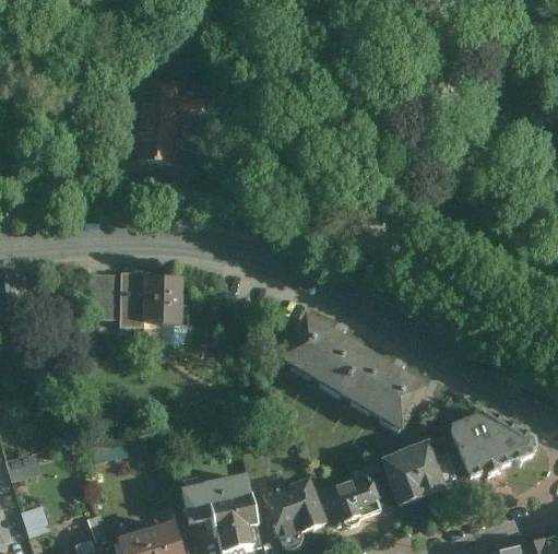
[(179,165),(179,130),(206,130),(206,90),(179,90),(179,85),(137,85),(135,165),(179,165)]
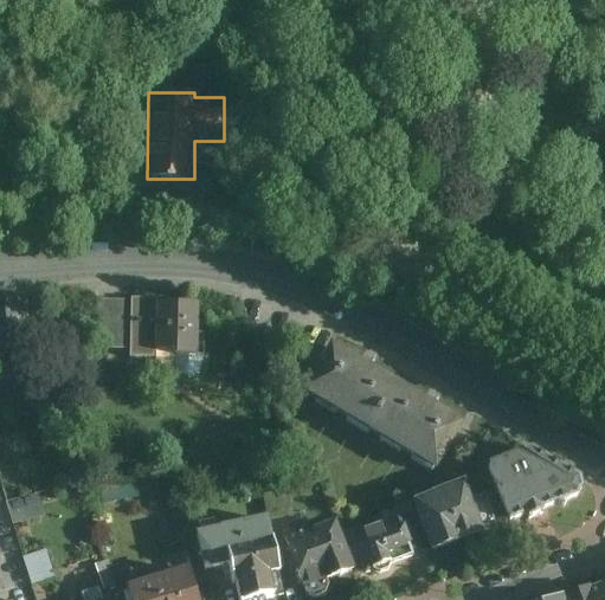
[(30,295),(0,296),(0,352),(33,349),(30,295)]
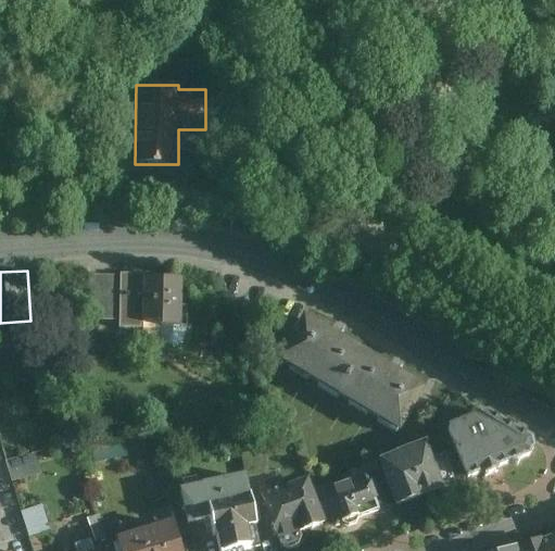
[(181,340),(181,272),(90,272),(90,314),(118,314),(118,323),(142,323),(142,318),(162,318),(162,340),(181,340)]
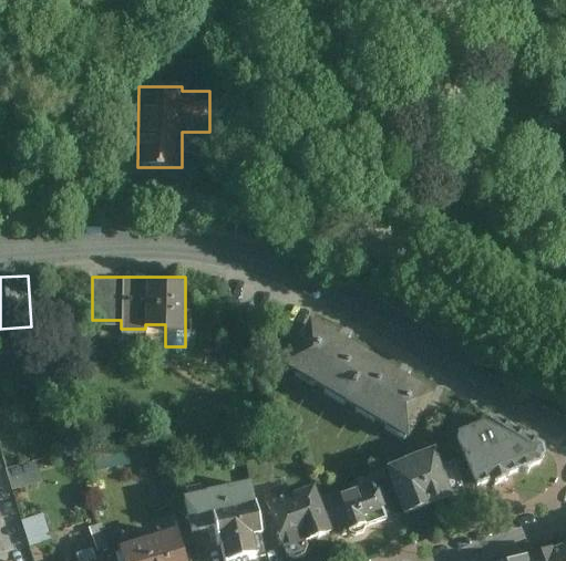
[(368,355),(306,319),(279,363),(342,400),(368,355)]
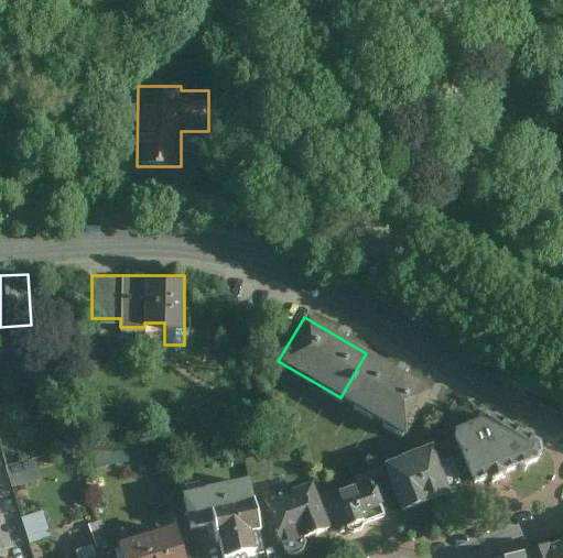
[(403,433),(428,391),(366,353),(340,397),(403,433)]
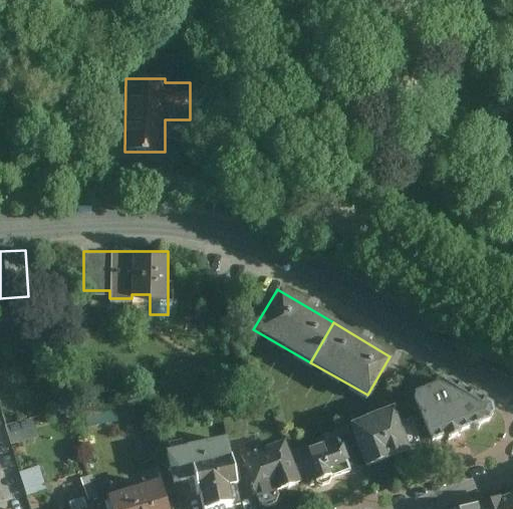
[(496,400),(451,373),(415,390),(433,438),(493,415),(497,408),(496,400)]
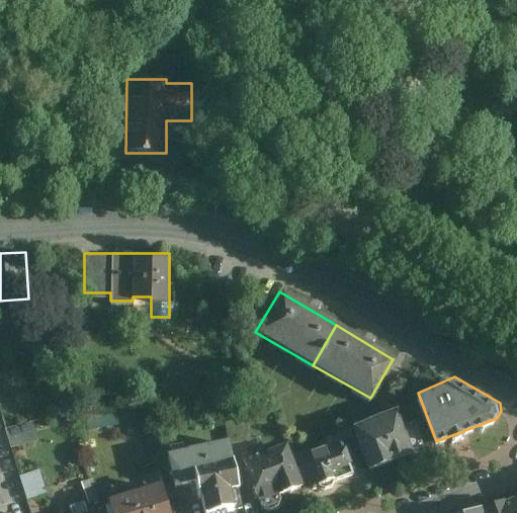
[(415,450),(398,407),(354,423),(371,466),(415,450)]
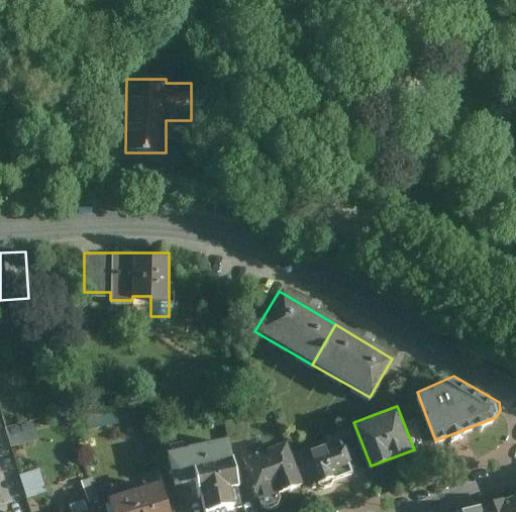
[(18,441),(43,433),(38,415),(12,424),(18,441)]
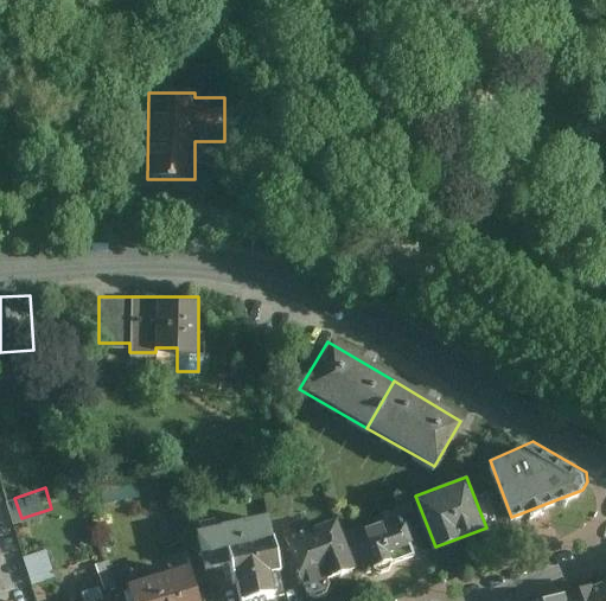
[(416,556),(400,513),(351,530),(368,574),(416,556)]
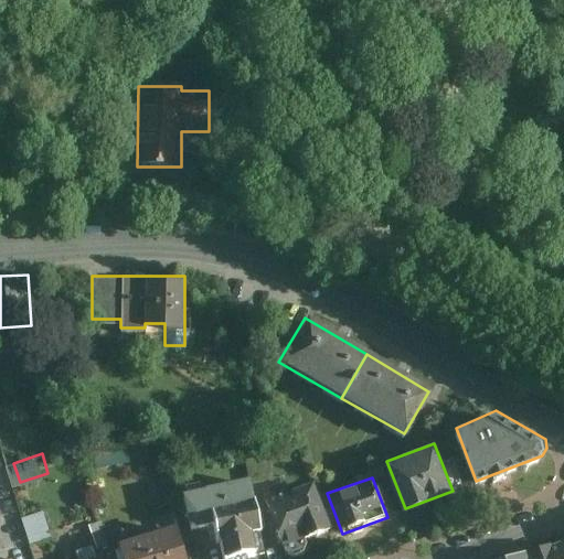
[(249,479),(182,491),(190,525),(211,520),(221,557),(255,549),(252,531),(261,527),(249,479)]
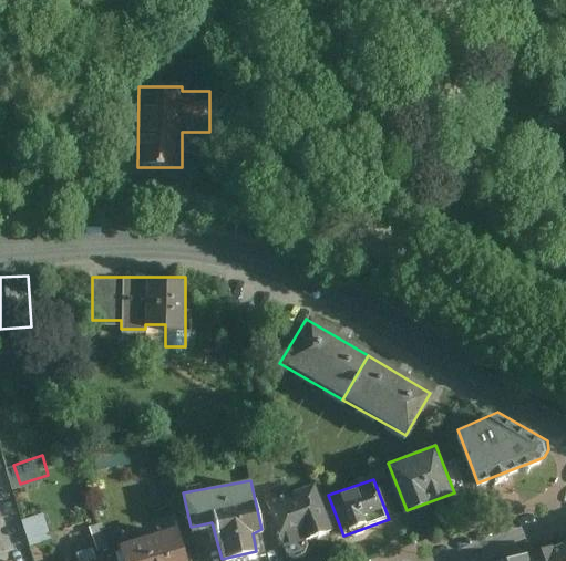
[(332,530),(314,482),(267,500),(286,548),(297,554),(305,551),(309,542),(307,539),(332,530)]
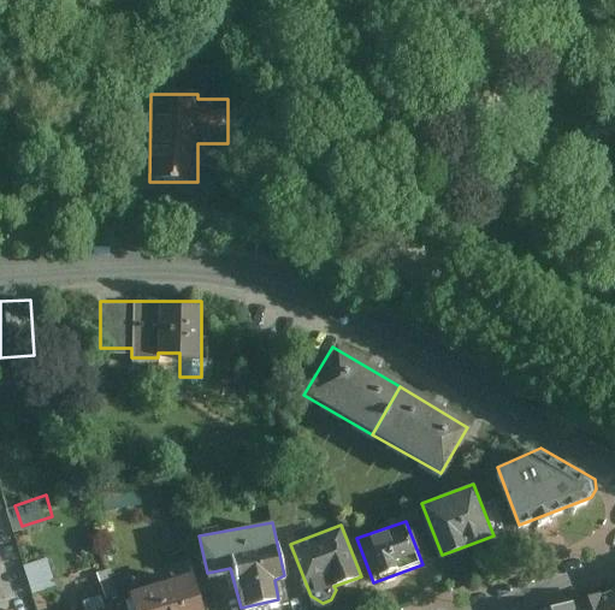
[(31,558),(40,587),(64,579),(55,551),(31,558)]
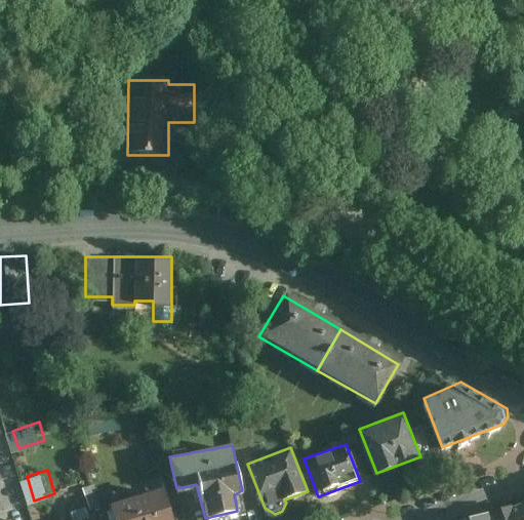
[(108,503),(113,519),(172,519),(160,485),(108,503)]
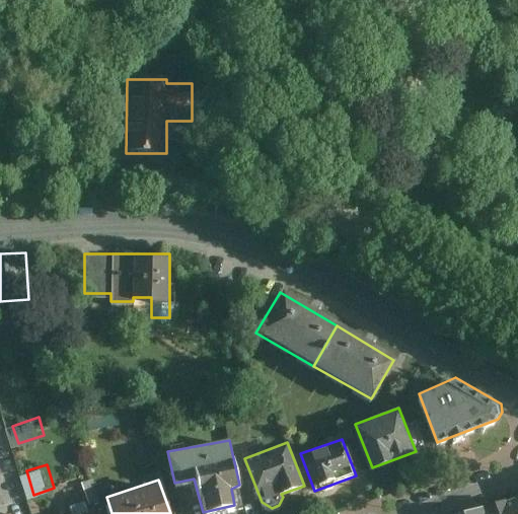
[(517,507),(514,497),(478,511),(479,513),(517,513),(517,507)]
